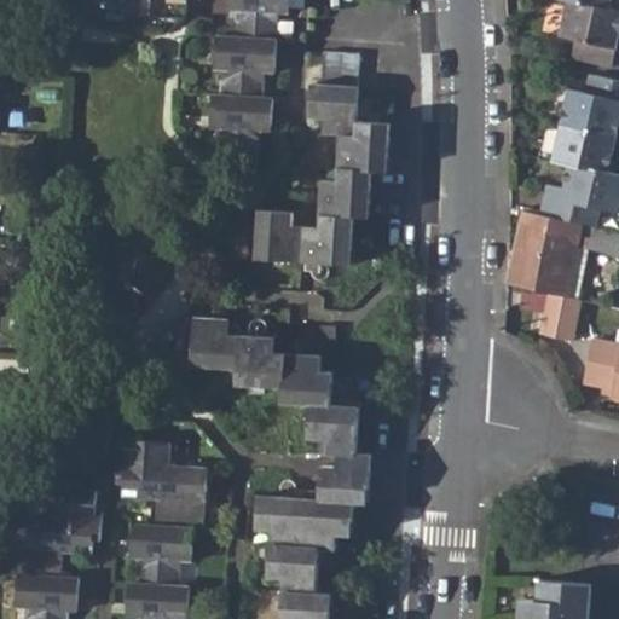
[(108,0),(108,13),(151,16),(151,0),(108,0)]
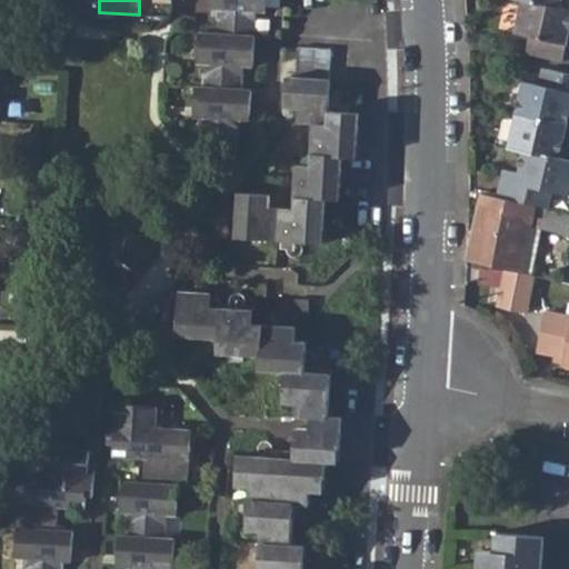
[(200,142),(239,146),(240,119),(250,119),(251,89),(242,89),(245,66),(252,67),(256,10),(267,10),(267,0),(210,0),(210,7),(217,8),(216,35),(200,32),(197,62),(203,63),(202,86),(196,86),(193,116),(201,116),(200,142)]
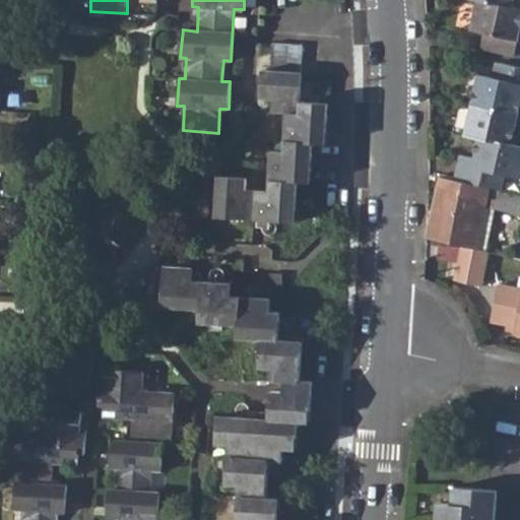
[(477,48),(514,56),(519,26),(519,9),(510,7),(475,0),(474,0),(468,29),(480,31),(477,48)]
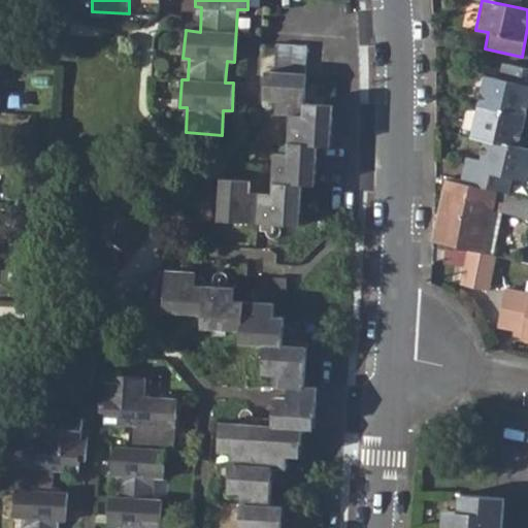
[(221,219),(300,224),(302,183),(316,183),(319,143),(331,143),(334,103),(304,102),(307,45),(278,43),(275,72),(266,70),(264,100),(276,101),(275,113),(292,116),(289,154),(276,154),(274,193),(252,191),(251,178),(223,177),(221,219)]
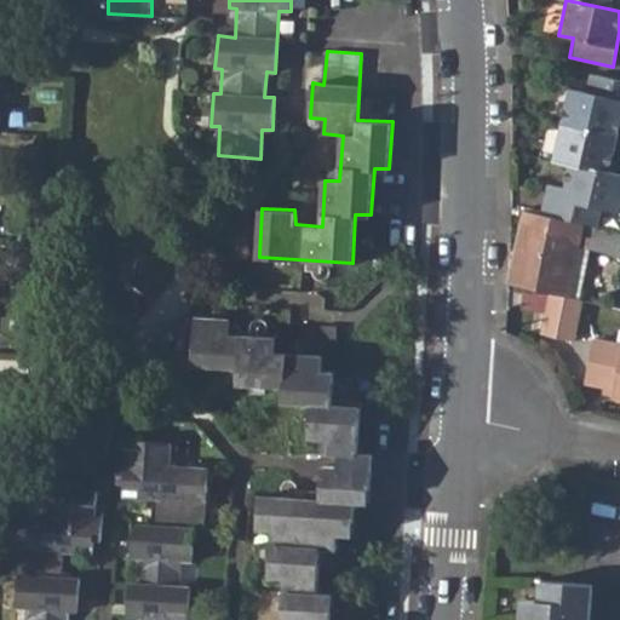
[(561,124),(616,137),(619,121),(619,80),(573,70),(561,124)]
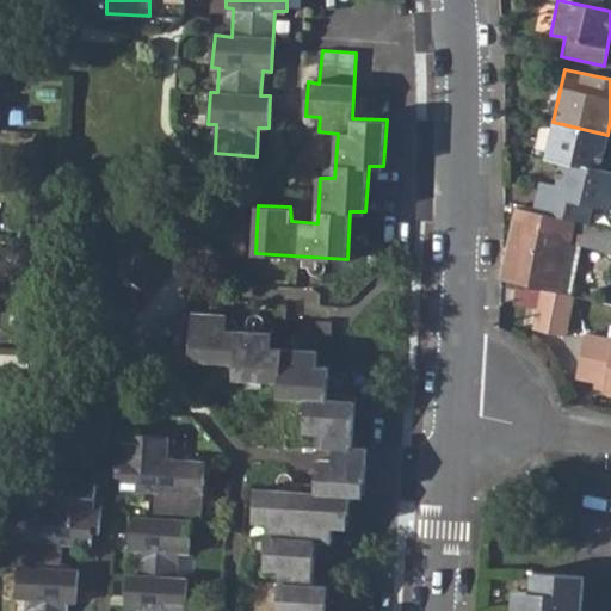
[(0,129),(6,130),(7,109),(0,107),(0,96),(0,92),(8,93),(10,72),(0,71),(0,129)]
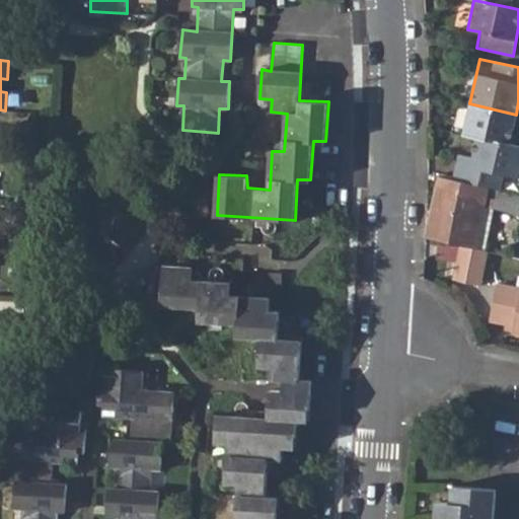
[(478,137),(510,144),(516,115),(469,103),(463,134),(478,137)]
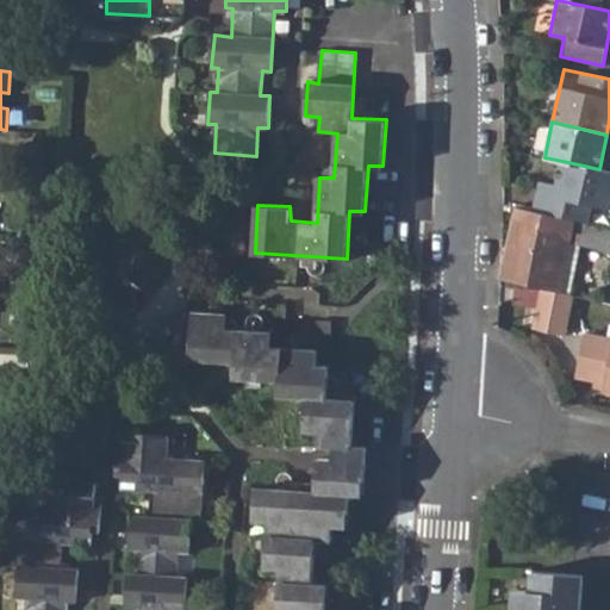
[(533,211),(587,223),(591,203),(607,207),(609,193),(609,172),(599,169),(562,161),(556,185),(539,181),(533,211)]
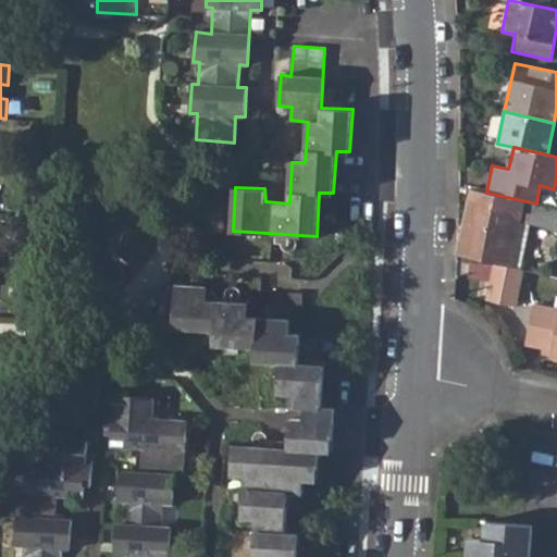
[(495,262),(511,265),(521,220),(536,223),(556,229),(556,208),(536,203),(486,193),(472,190),(458,254),(495,262)]
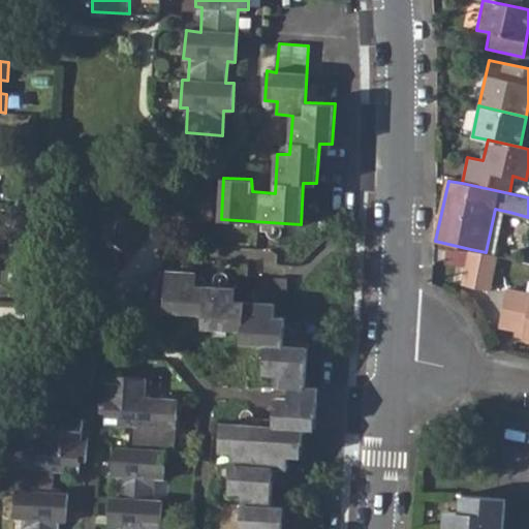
[(499,255),(509,212),(495,209),(486,252),(499,255)]
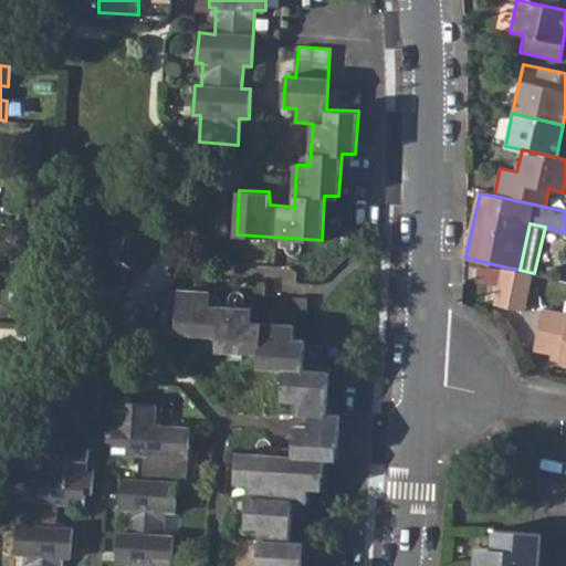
[(520,270),(503,266),(495,303),(524,310),(534,273),(520,270)]
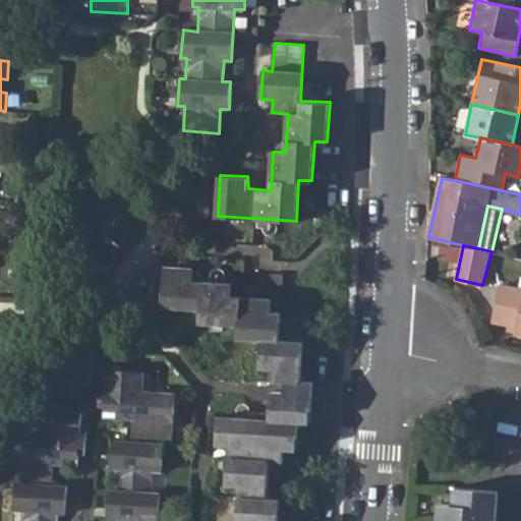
[(277,520),(279,501),(265,501),(268,459),(282,459),(283,449),(294,449),(296,421),(309,422),(312,382),(300,381),(303,341),(279,339),(282,311),(270,311),(271,299),(231,297),(232,282),(192,281),(193,269),(164,268),(162,307),(199,309),(199,321),(239,324),(238,336),(263,338),(262,368),(275,369),(274,382),(286,383),(286,393),(274,392),(272,420),(219,416),(218,444),(228,444),(226,485),(238,485),(236,520),(277,520)]
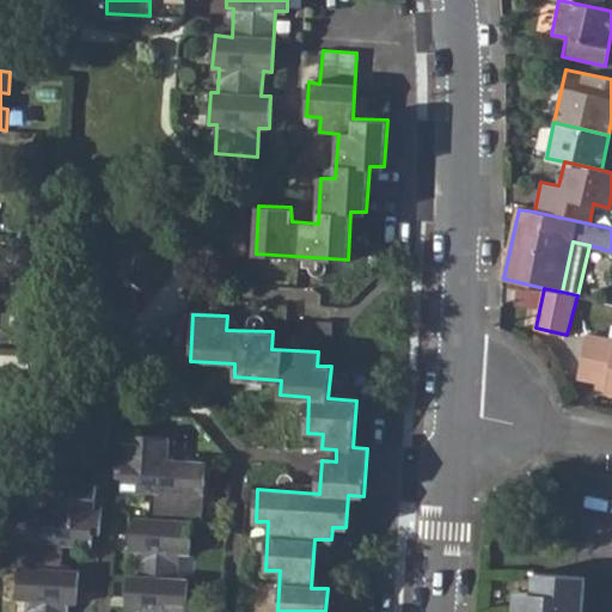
[(580,374),(598,379),(609,380),(607,386),(606,393),(611,393),(611,337),(589,334),(580,374)]
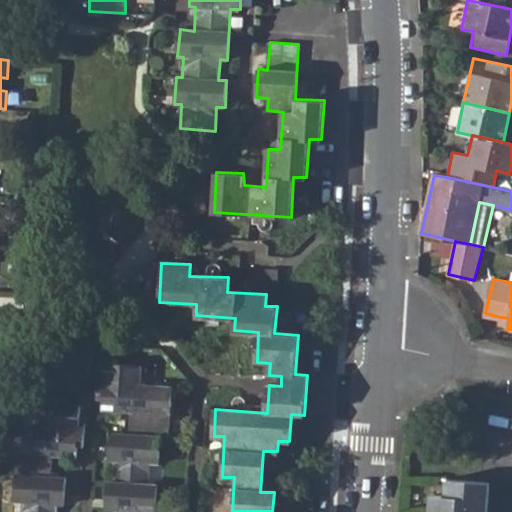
[(146,511),(149,511),(154,511),(157,486),(148,485),(150,464),(158,464),(160,436),(170,437),(173,386),(140,384),(143,347),(94,342),(93,355),(106,357),(106,368),(99,368),(98,399),(116,400),(116,409),(125,410),(124,434),(107,433),(105,461),(112,461),(111,482),(104,482),(102,509),(109,510),(108,511),(146,511)]
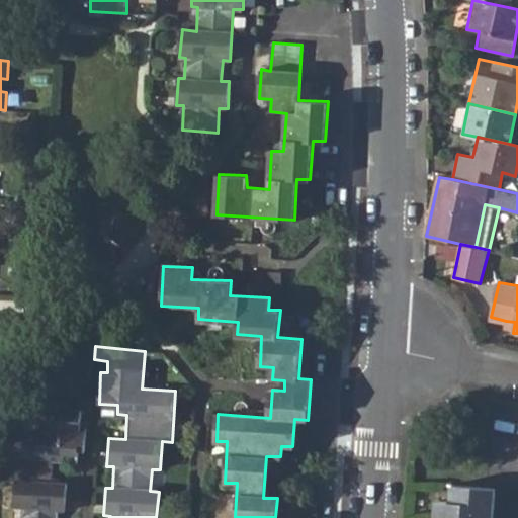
[(56,517),(57,511),(64,511),(66,485),(49,484),(51,461),(76,463),(77,452),(84,453),(86,422),(78,421),(79,410),(67,410),(66,418),(40,416),(40,433),(9,430),(6,479),(13,480),(11,507),(21,508),(20,517),(56,517)]
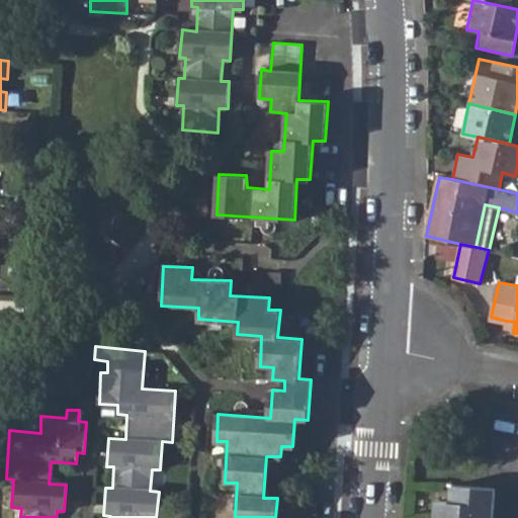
[(492,517),(495,491),(450,487),(450,502),(436,501),(434,517),(492,517)]
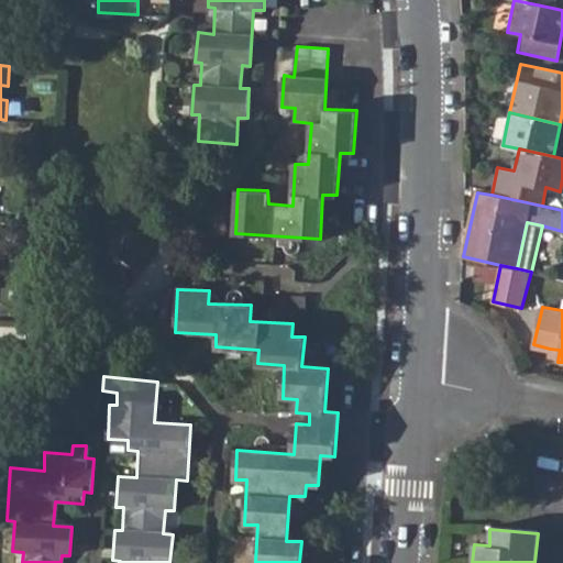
All buildings are outlined.
